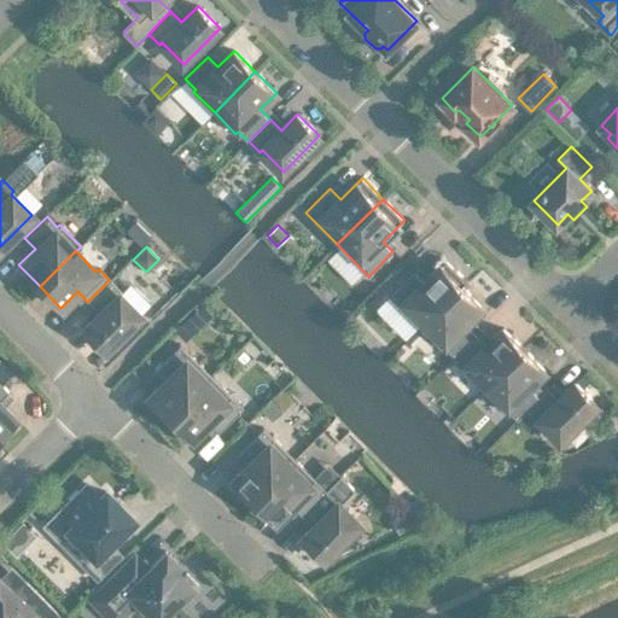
[(389,296),(421,327),(461,286),(462,287),(467,283),(445,261),(424,281),(414,272),(389,296)]
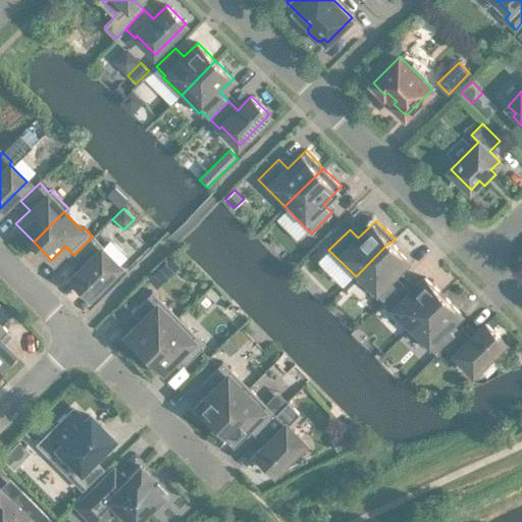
[(92,237),(73,255),(83,264),(69,277),(88,296),(117,266),(100,249),(102,246),(92,237)]
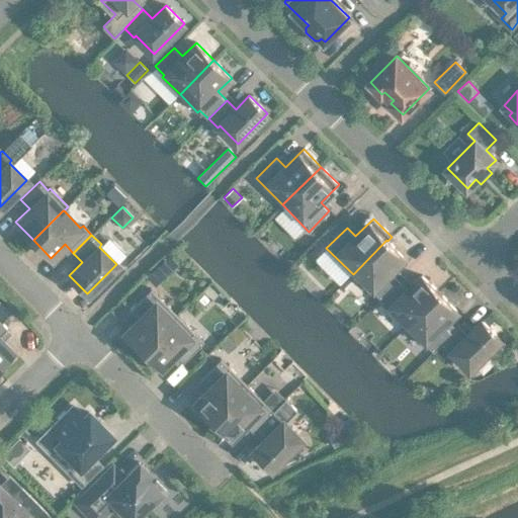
[(372,290),(380,298),(400,280),(391,271),(405,258),(387,241),(386,240),(353,274),(370,292),(372,290)]
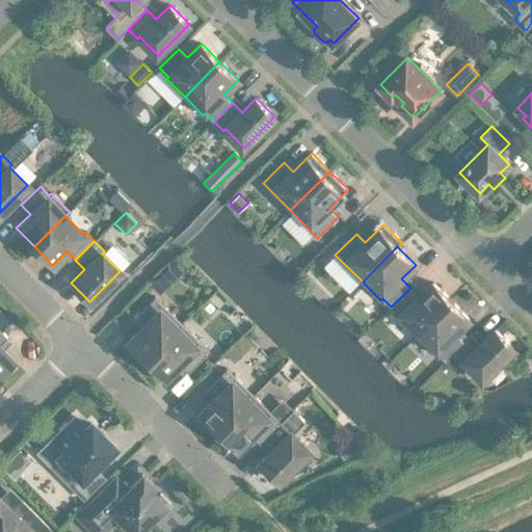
[(168,266),(155,278),(164,287),(177,275),(168,266)]
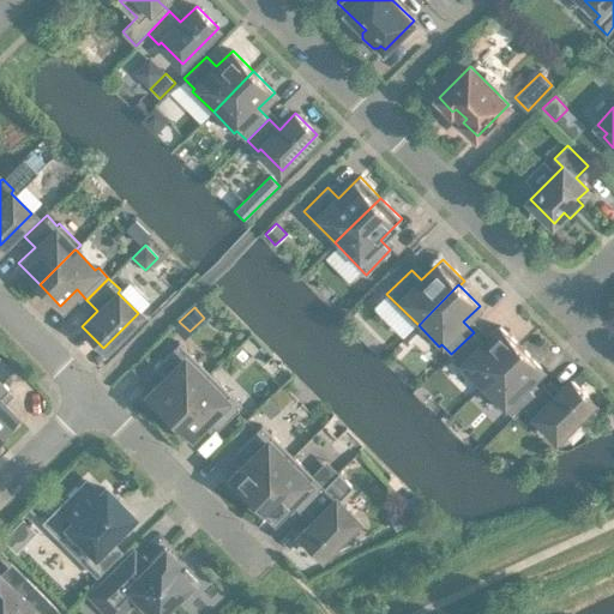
[(449,356),(480,387),(521,348),(500,326),(483,342),(474,332),(451,354),(449,356)]
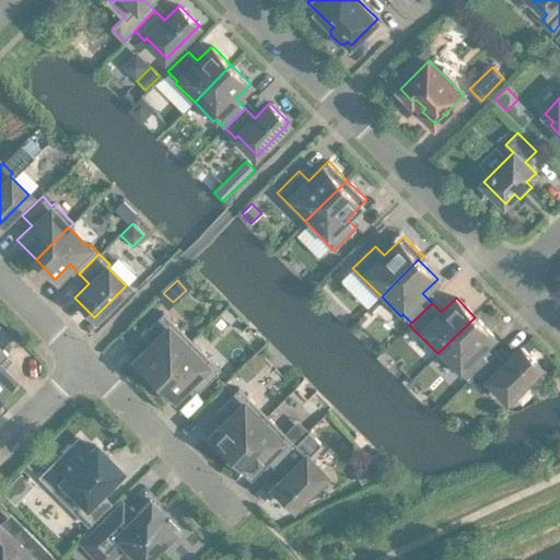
[(130,363),(149,382),(190,341),(162,312),(139,334),(149,343),(130,363)]
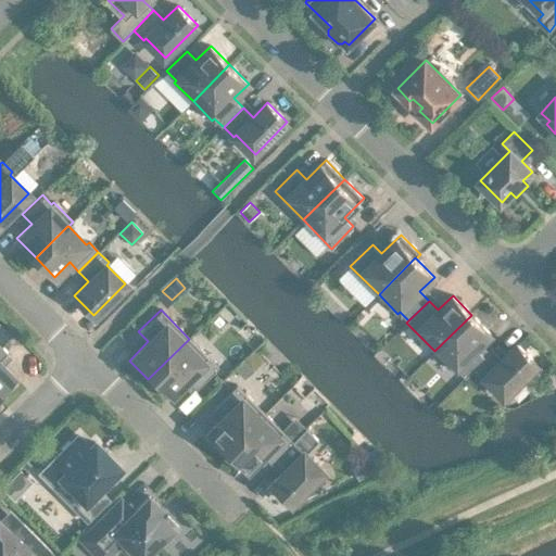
[(466,377),(475,369),(474,369),(485,357),(476,349),(491,333),(471,315),(434,351),(454,370),(457,368),(466,377)]
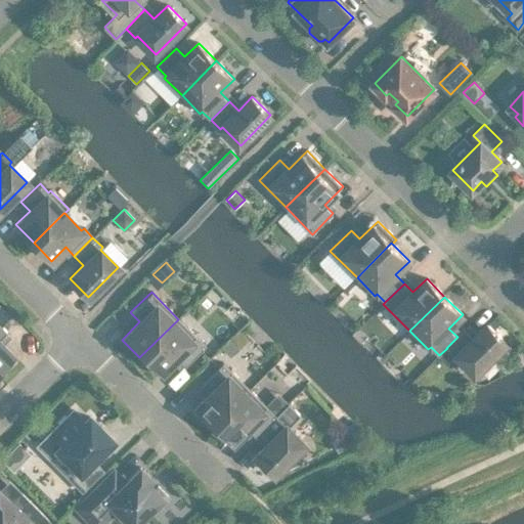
[(0,306),(0,324),(1,326),(10,317),(0,306)]
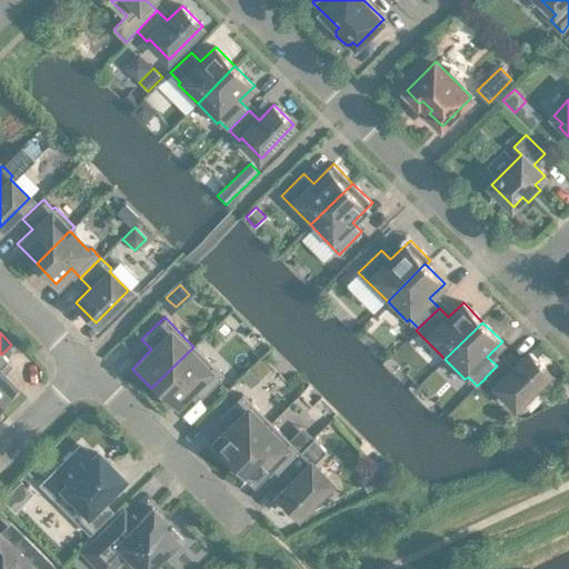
[(193,347),(151,388),(171,408),(190,388),(200,398),(222,376),(193,347)]
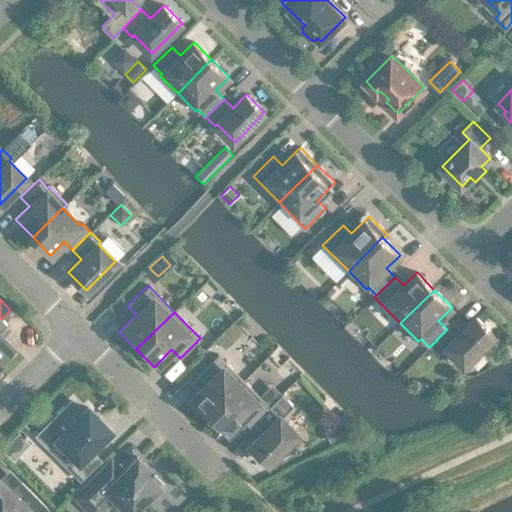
[(0,317),(0,366),(16,351),(0,335),(0,331),(7,325),(1,319),(0,317)]
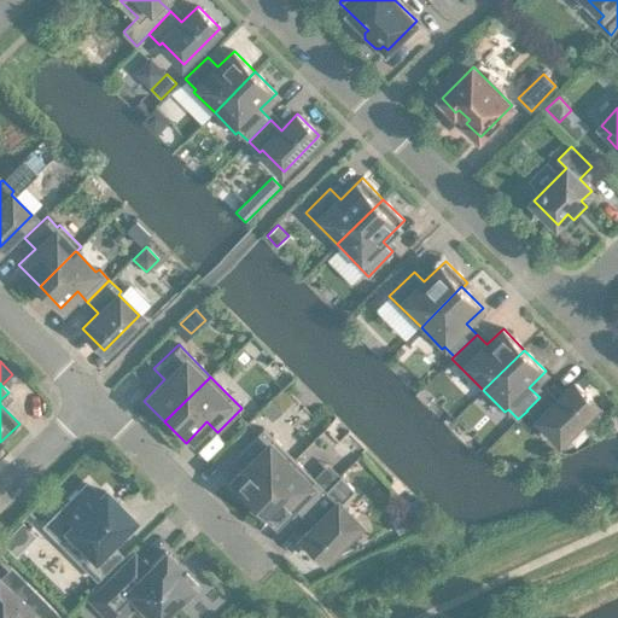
[(526,410),(528,410),(538,421),(541,419),(561,439),(579,423),(583,426),(599,412),(595,407),(598,404),(576,383),(559,400),(548,388),(540,397),(526,410)]
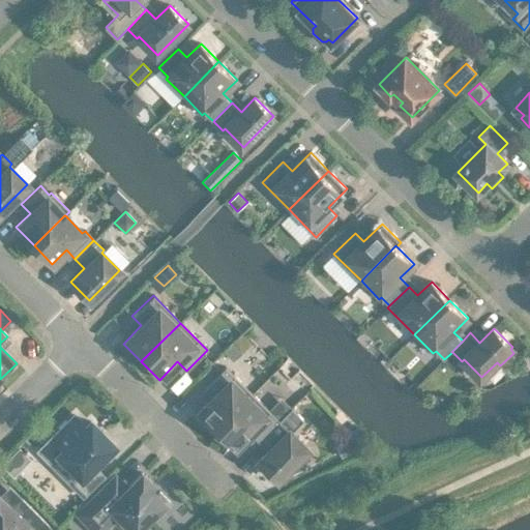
[(232,346),(225,353),(232,361),(240,354),(232,346)]
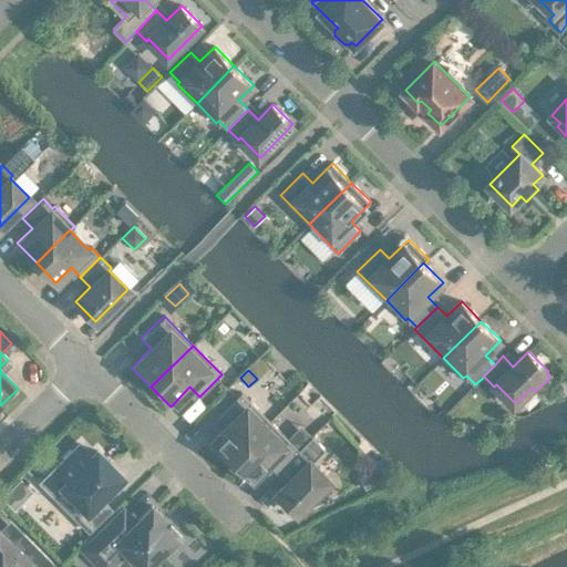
[(228,464),(233,460),(232,459),(269,422),(240,392),(217,415),(227,424),(208,444),(228,464)]
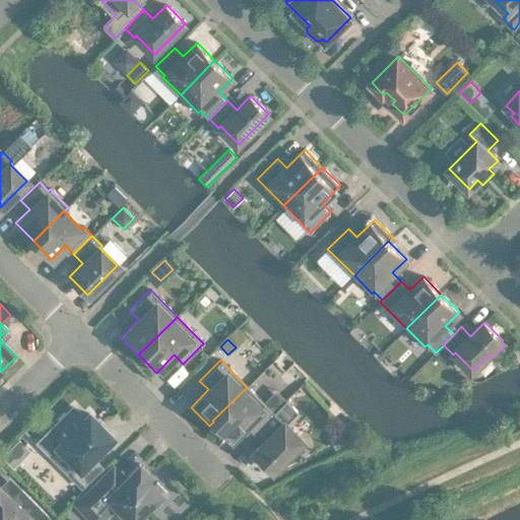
[(253,434),(257,430),(256,430),(273,413),(272,412),(247,387),(212,420),(213,421),(231,439),(244,425),(253,434)]
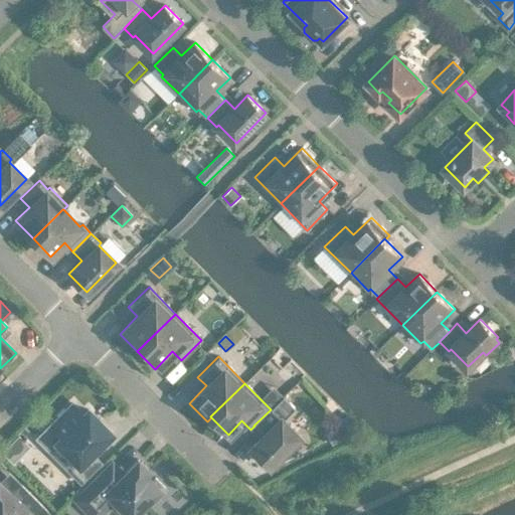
[(253,425),(254,425),(263,435),(249,448),(268,466),(270,464),(274,468),(286,455),(283,452),(298,437),(282,420),(294,408),(283,396),(270,408),(271,409),(253,425)]
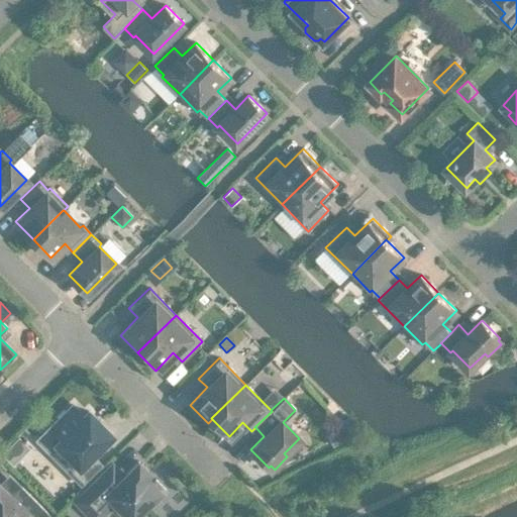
[(78,464),(72,471),(83,482),(100,464),(90,454),(110,434),(88,411),(83,416),(73,406),(50,428),(61,438),(57,442),(78,464)]
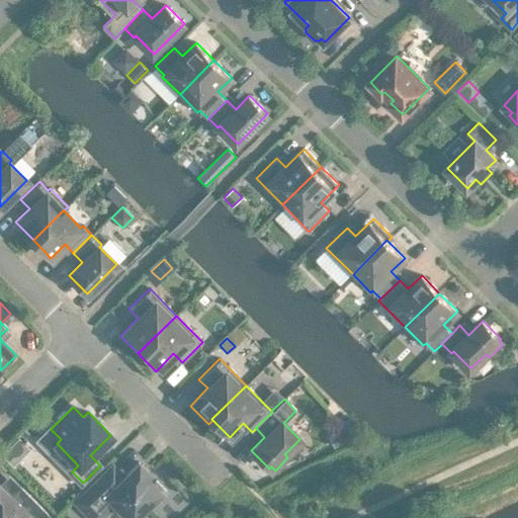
[(346,427),(329,437),(335,448),(353,438),(346,427)]
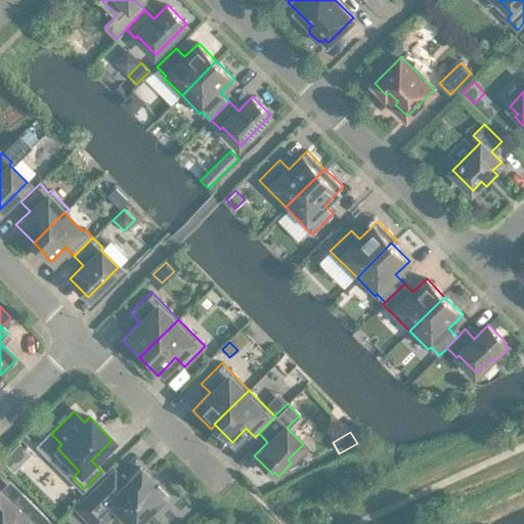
[(18,442),(0,460),(12,472),(30,454),(18,442)]
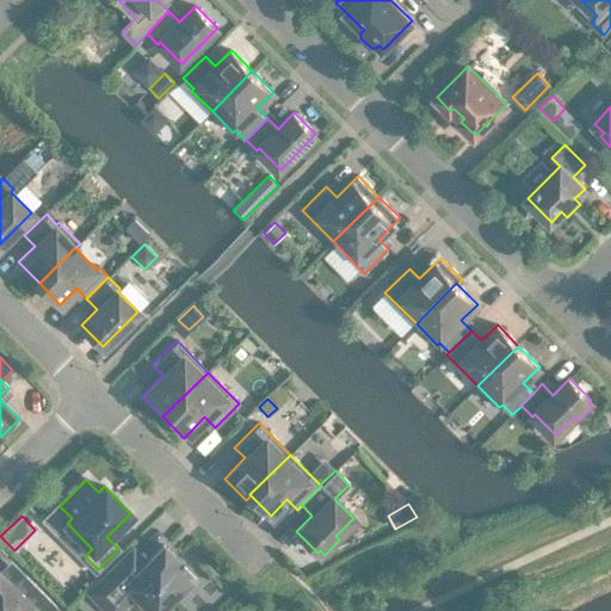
[(162,545),(146,562),(133,575),(119,561),(88,592),(106,610),(117,610),(135,594),(152,610),(156,610),(176,593),(179,598),(197,580),(183,567),(179,571),(171,562),(176,559),(172,555),(172,554),(171,553),(171,554),(167,550),(168,549),(167,548),(166,549),(162,545)]
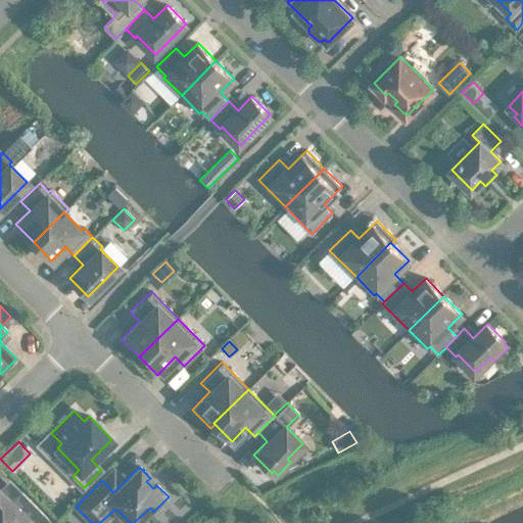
[(10,503),(0,491),(0,522),(28,522),(29,522),(44,522),(48,520),(20,492),(10,503)]
